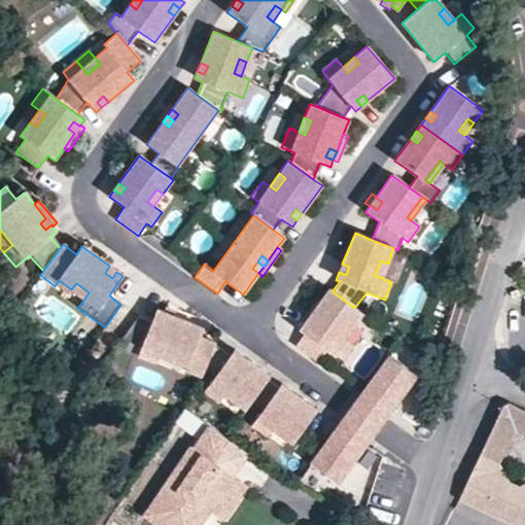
[(382,278),(388,264),(381,260),(375,275),(382,278)]
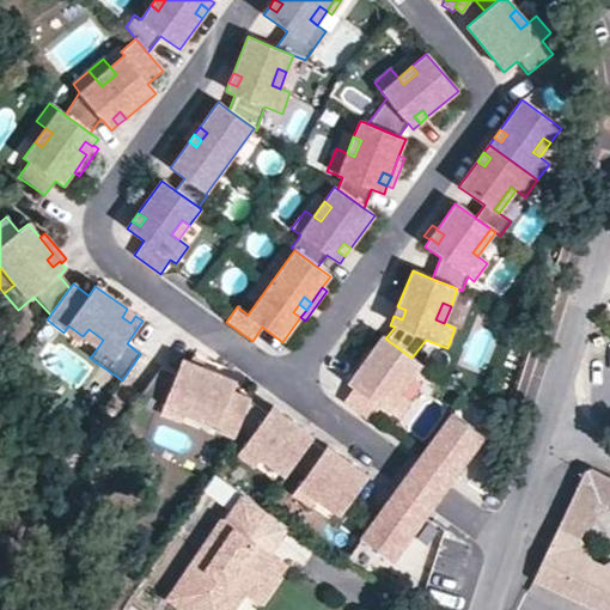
[(300,317),(306,310),(299,304),(293,312),(300,317)]
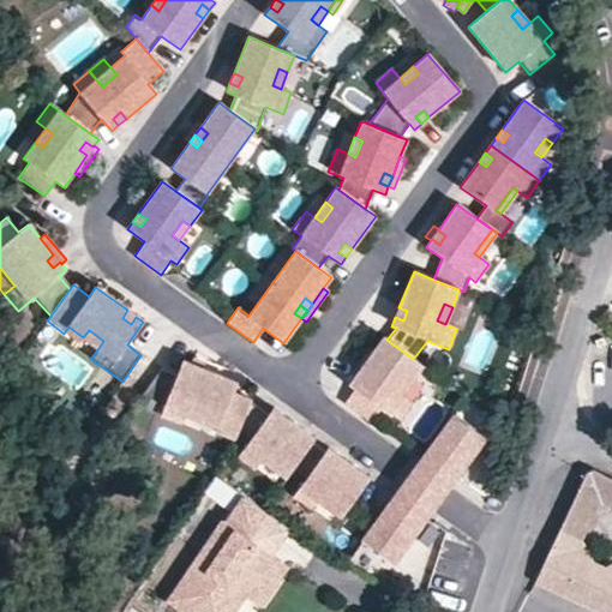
[(403,321),(407,311),(399,307),(395,317),(403,321)]
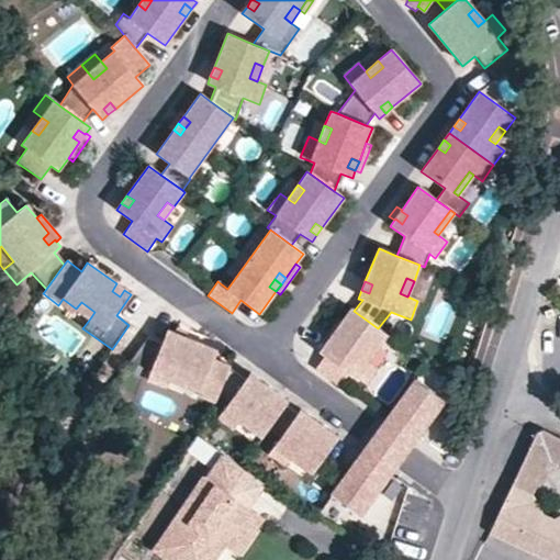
[(120,297),(124,290),(116,283),(112,291),(120,297)]
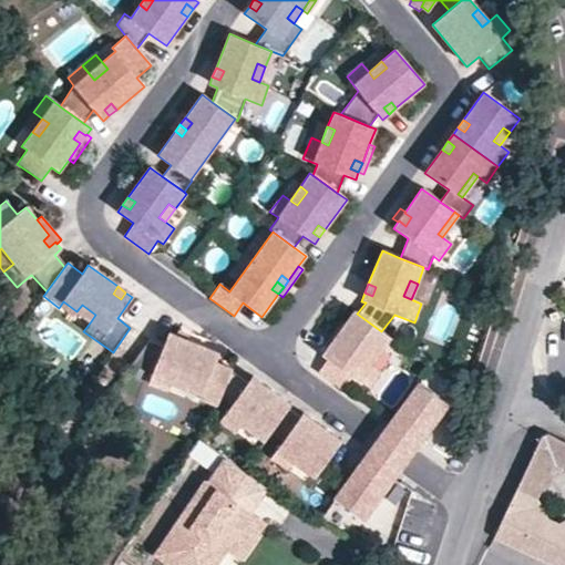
[(95,315),(82,305),(76,311),(91,321),(95,315)]
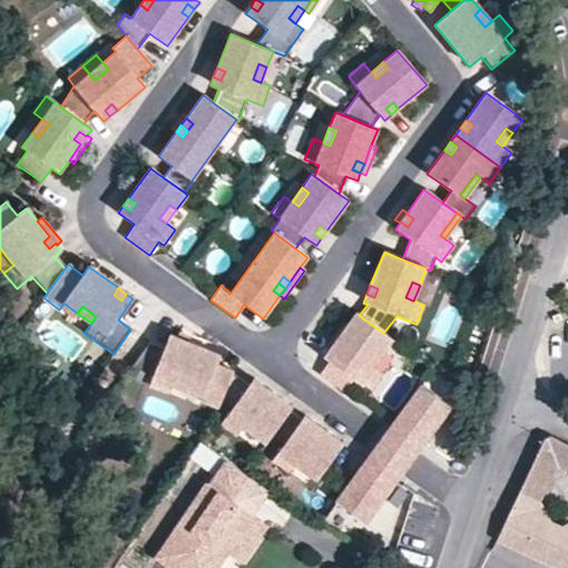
[(365,363),(375,350),(382,354),(392,340),(383,333),(359,315),(355,313),(345,326),(334,342),(341,348),(335,355),(329,350),(327,351),(324,356),(330,361),(320,374),(344,392),(354,379),(370,390),(381,374),(372,368),(365,363)]
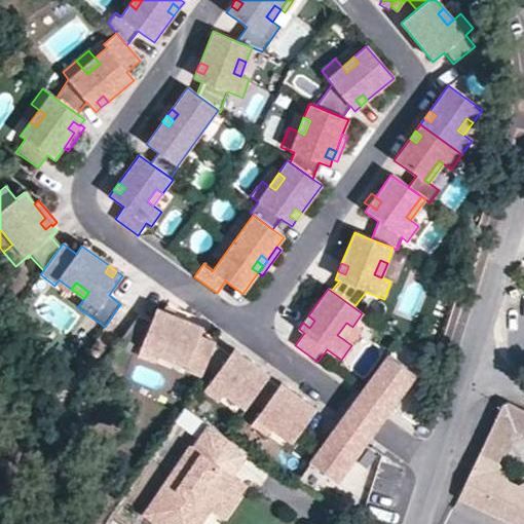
[(314,321),(308,315),(319,301),(314,298),(298,321),(302,324),(303,323),(309,328),(314,321)]
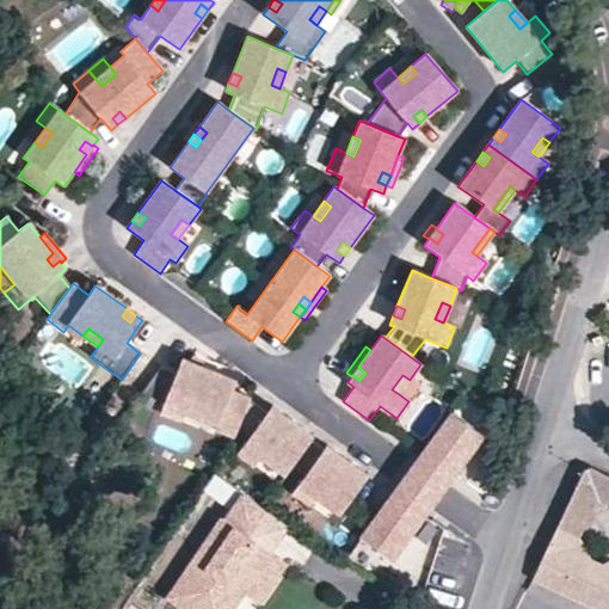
[(201,367),(203,361),(191,356),(189,362),(190,362),(186,370),(196,374),(200,367),(201,367)]
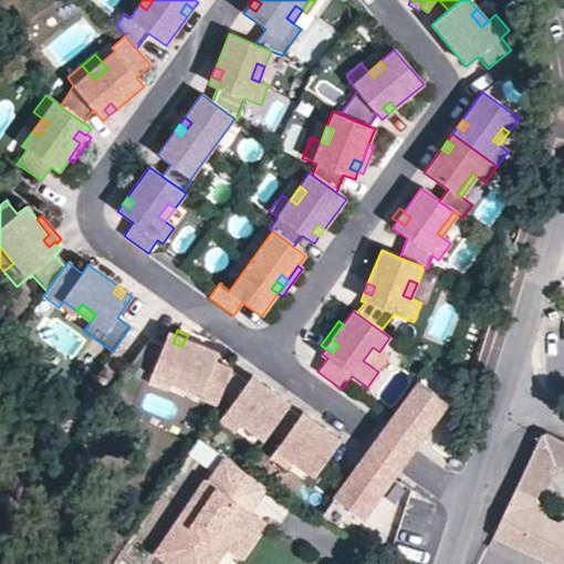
[(231,369),(215,363),(219,353),(186,340),(185,340),(181,346),(173,343),(176,335),(175,335),(167,332),(162,347),(147,342),(131,365),(150,374),(146,384),(167,393),(170,383),(174,375),(189,382),(186,388),(201,395),(199,399),(216,407),(218,400),(230,372),(231,369)]
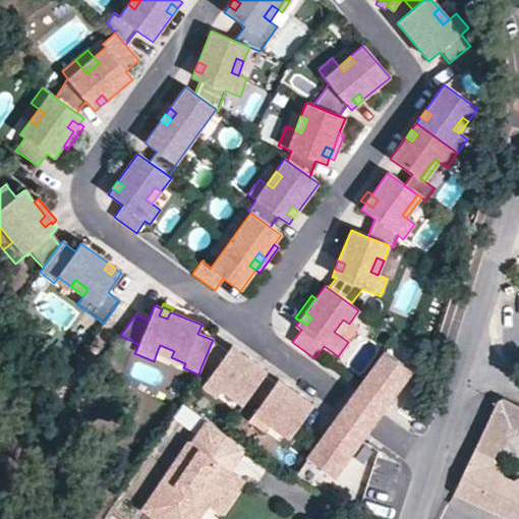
[(340,336),(349,324),(343,320),(334,332),(340,336)]
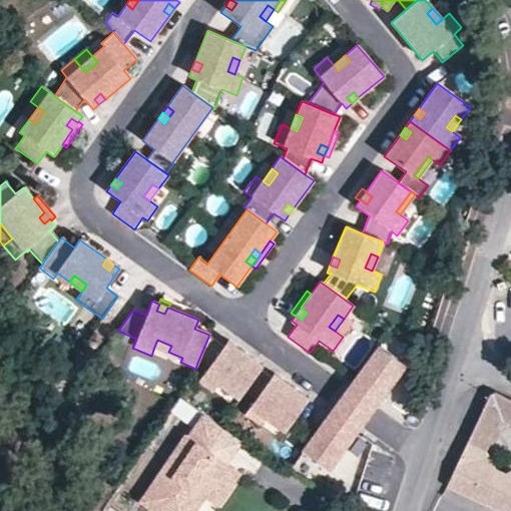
[(263,367),(240,351),(236,357),(229,352),(233,346),(227,341),(222,347),(208,337),(197,363),(206,370),(197,383),(212,393),(217,385),(221,380),(241,395),(243,393),(260,371),(263,367)]
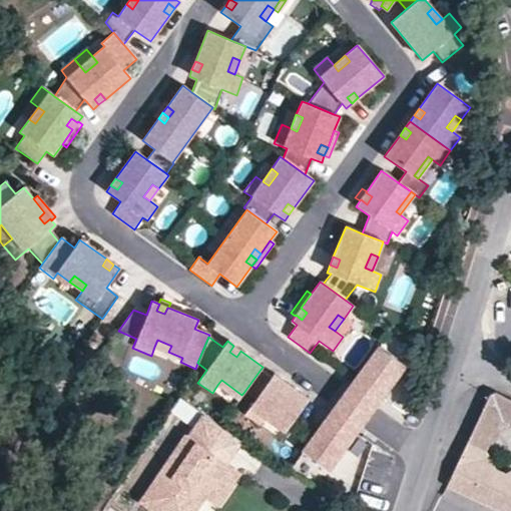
[(168,352),(171,346),(157,340),(154,347),(168,352)]
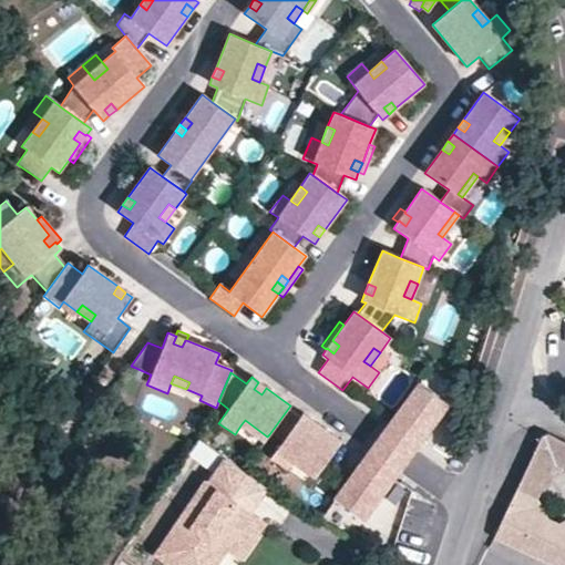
[(262,394),(266,388),(258,382),(254,389),(262,394)]
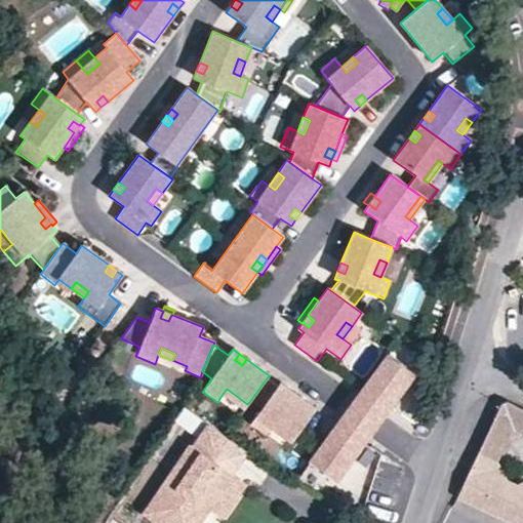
[(387,412),(414,375),(387,355),(360,392),(387,412)]
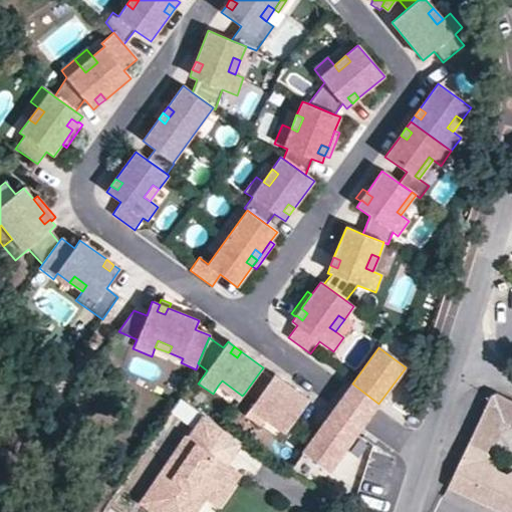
[(288,430),(308,401),(287,385),(282,391),(275,386),(280,379),(274,375),(271,379),(260,371),(244,394),(255,402),(244,417),(260,428),(265,420),(268,416),(288,430)]
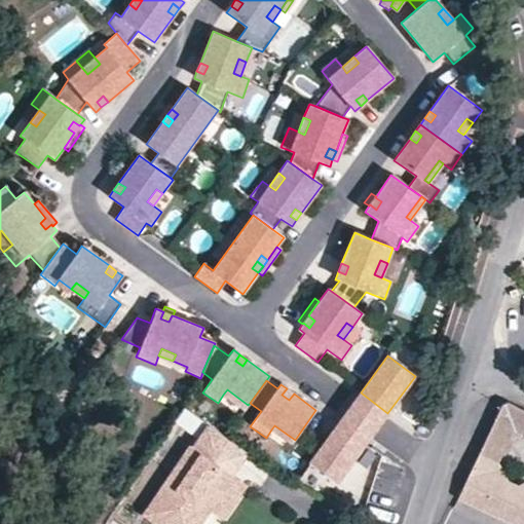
[(294,394),(287,388),(282,395),(289,400),(294,394)]
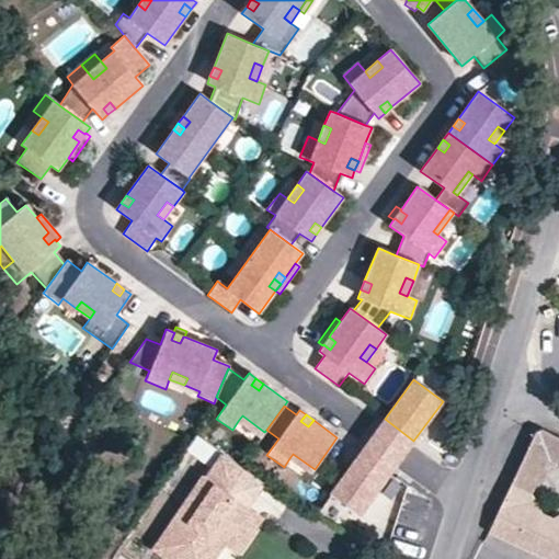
[(238,421),(261,437),(264,432),(242,415),(238,421)]
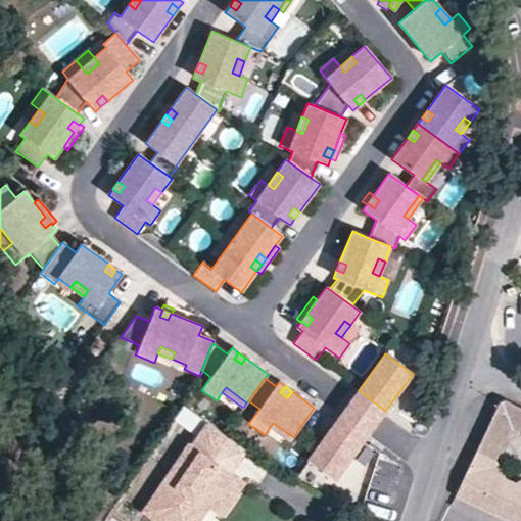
[(373,428),(385,411),(359,390),(347,407),(335,422),(363,442),(373,428)]
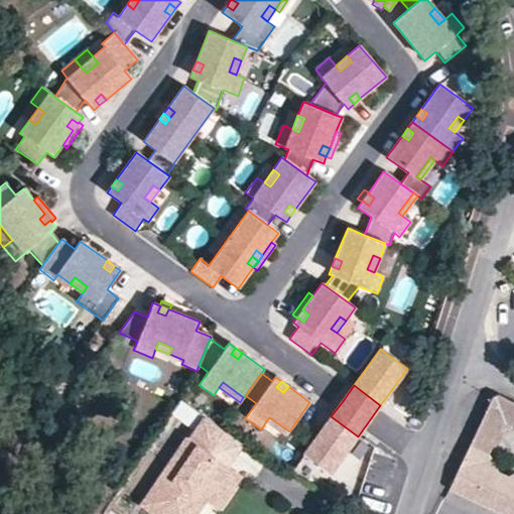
[(497,473),(492,465),(485,462),(488,456),(491,446),(498,443),(503,433),(499,431),(503,424),(506,424),(513,426),(512,431),(513,432),(513,403),(497,395),(492,398),(447,490),(500,513),(513,513),(513,474),(507,478),(497,473)]
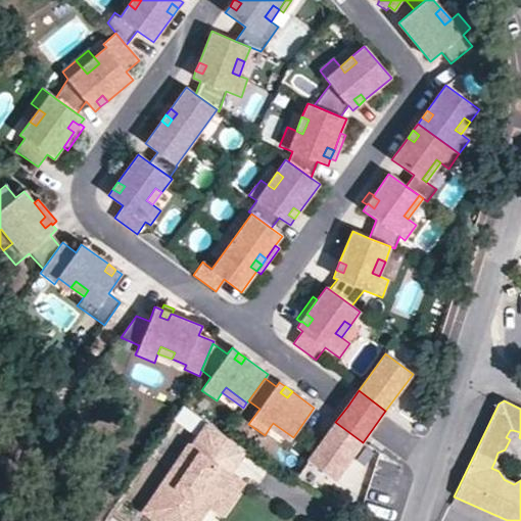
[(205,423),(183,408),(173,421),(196,437),(205,423)]
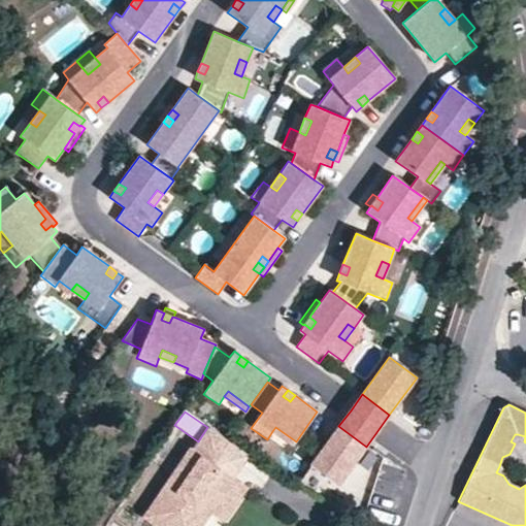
[(338,485),(366,447),(338,426),(310,464),(338,485)]
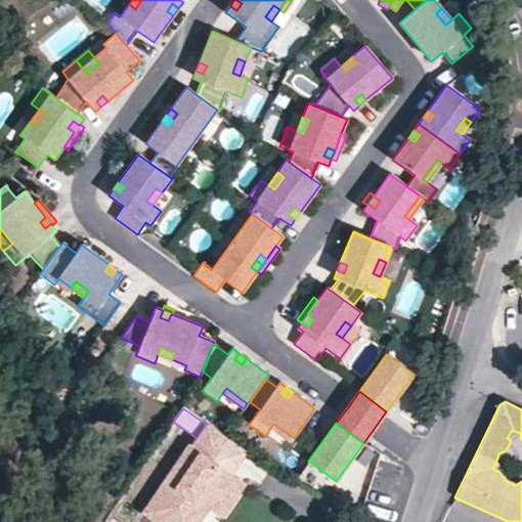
[(200,521),(208,510),(232,475),(231,474),(212,461),(227,439),(206,424),(197,438),(191,445),(188,443),(141,514),(153,521),(200,521)]
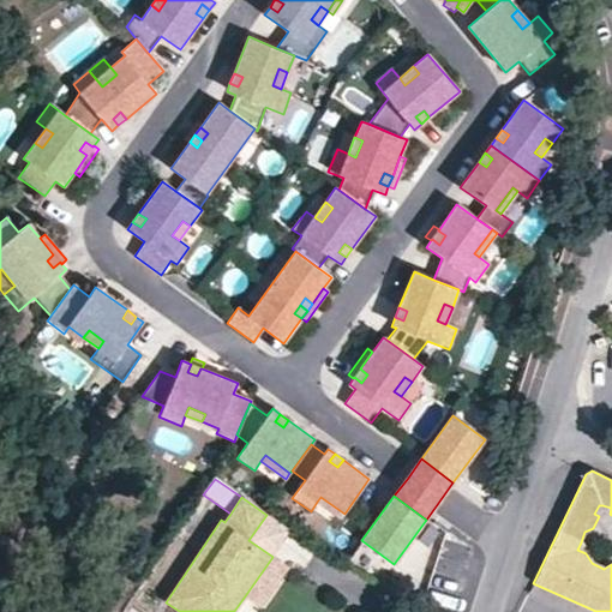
[(317,502),(341,519),(345,514),(321,497),(317,502)]
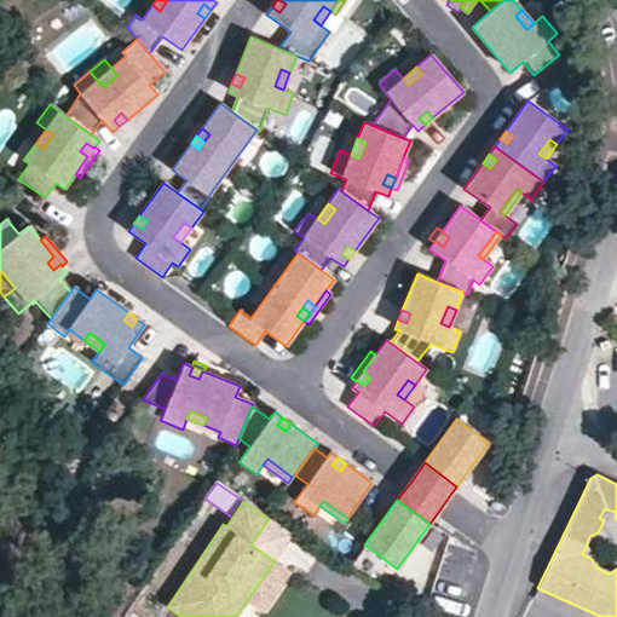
[(615,518),(616,512),(607,509),(604,509),(599,518),(604,520),(615,518)]
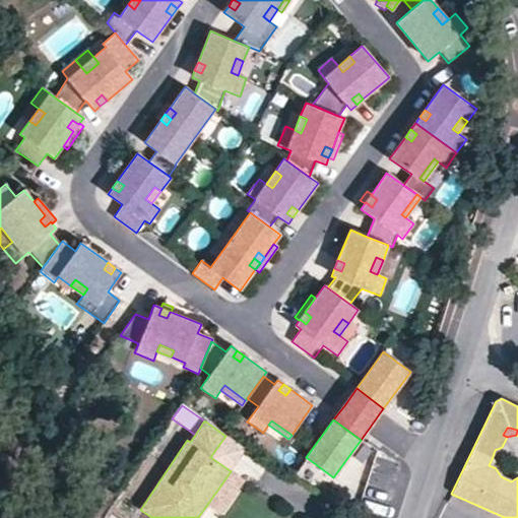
[(230,470),(244,449),(225,436),(210,457),(230,470)]
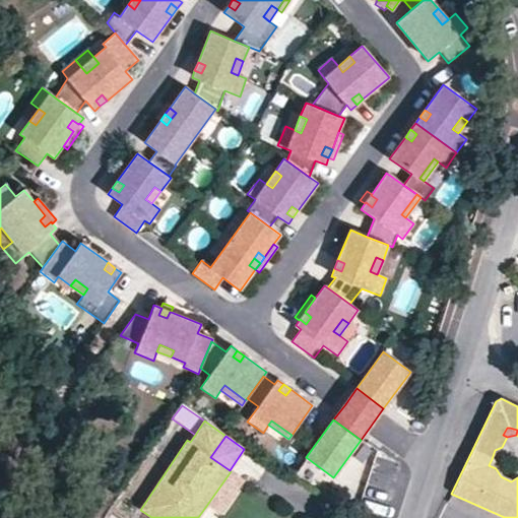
[(220,515),(243,480),(231,471),(206,506),(220,515)]
